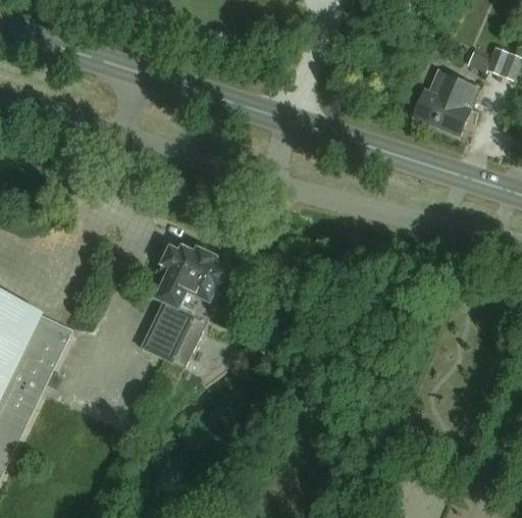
[(514,80),(521,58),(521,57),(493,46),(484,67),(514,80)]
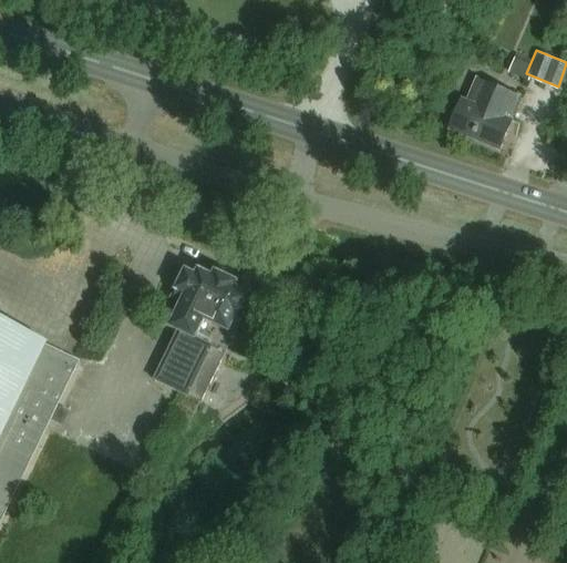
[(512,115),(522,91),(476,72),(466,96),(460,93),(446,126),(473,137),(476,130),(504,142),(515,116),(512,115)]
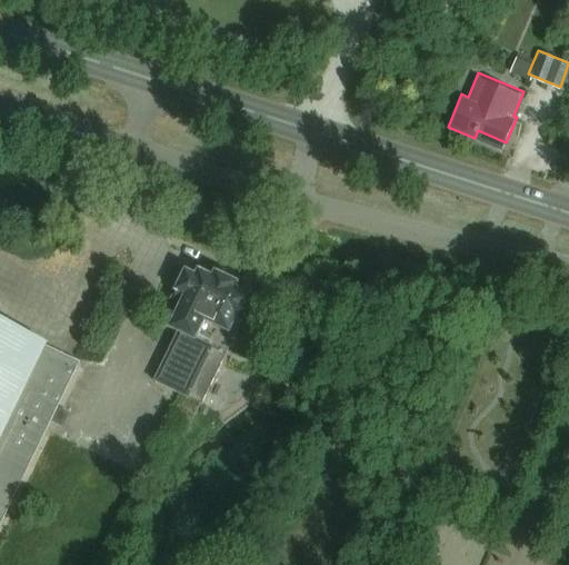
[(237,330),(253,295),(235,286),(238,280),(217,269),(213,275),(200,269),(198,275),(188,269),(175,296),(183,300),(171,325),(196,336),(206,315),(237,330)]
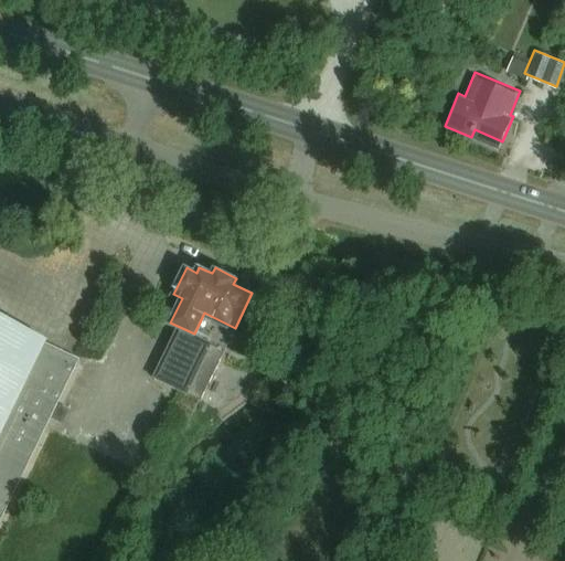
[(0,316),(0,517),(78,356),(43,339),(44,338),(0,316)]
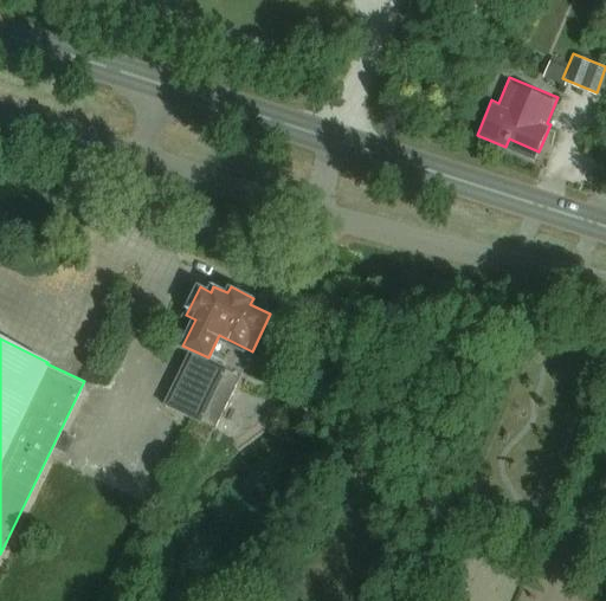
[(192,350),(167,402),(204,420),(229,367),(192,350)]
